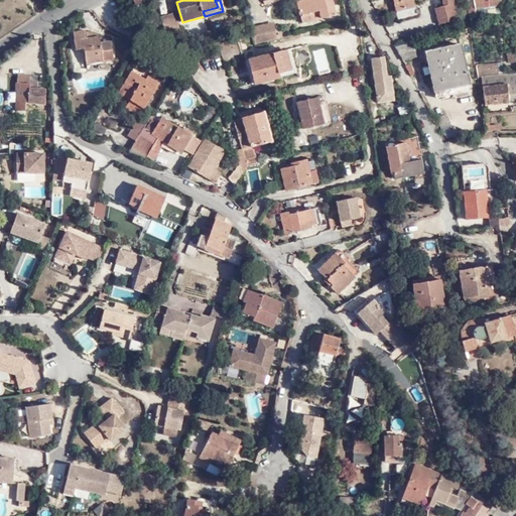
[(318,10),(320,18),(336,15),(332,0),(297,0),(300,14),(318,10)]
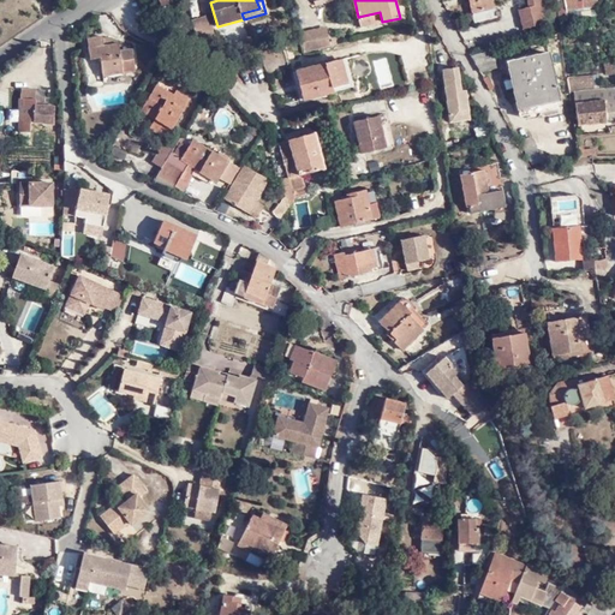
[(469,0),(472,12),(494,7),(491,0),(469,0)]
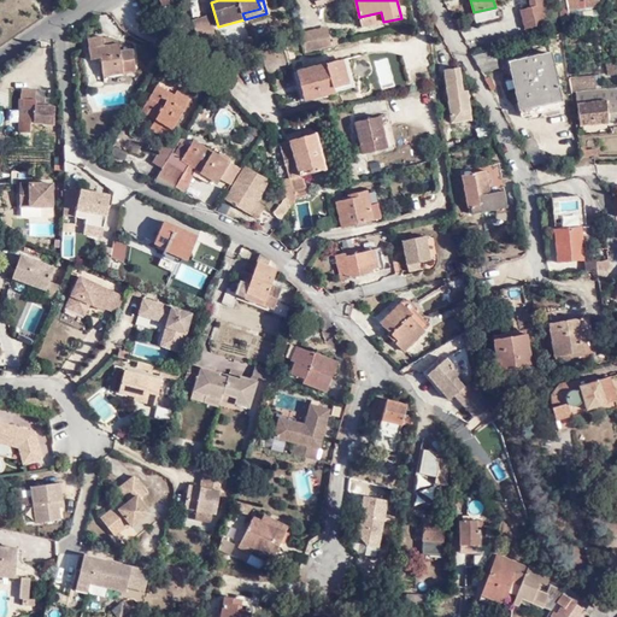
[(517,7),(522,27),(545,22),(539,0),(526,0),(528,5),(517,7)]
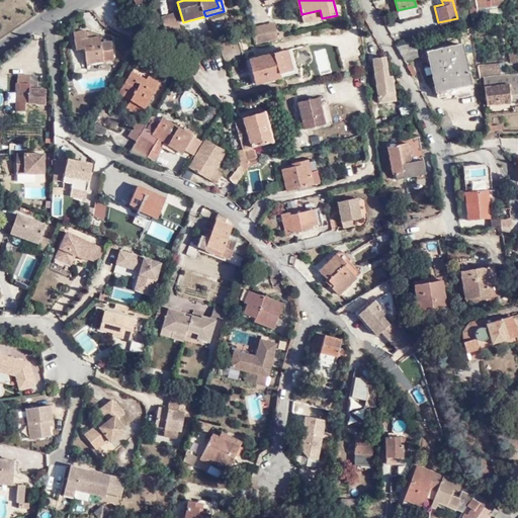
[(417,13),(416,6),(398,10),(399,19),(418,15),(417,13)]
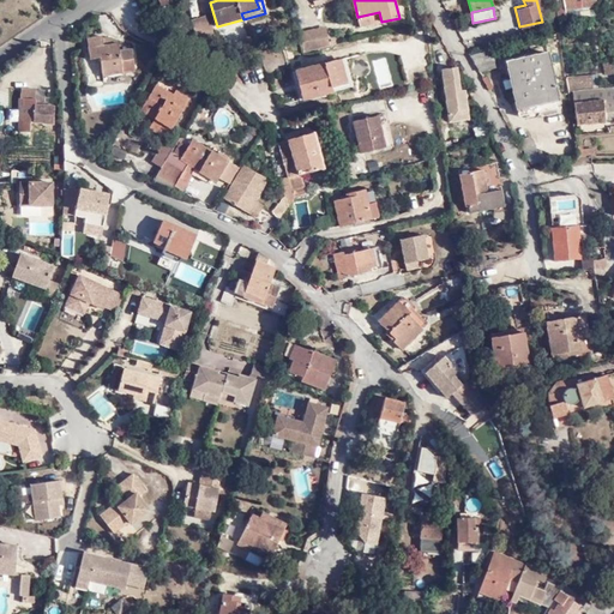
[(360,26),(381,22),(379,12),(357,17),(360,26)]
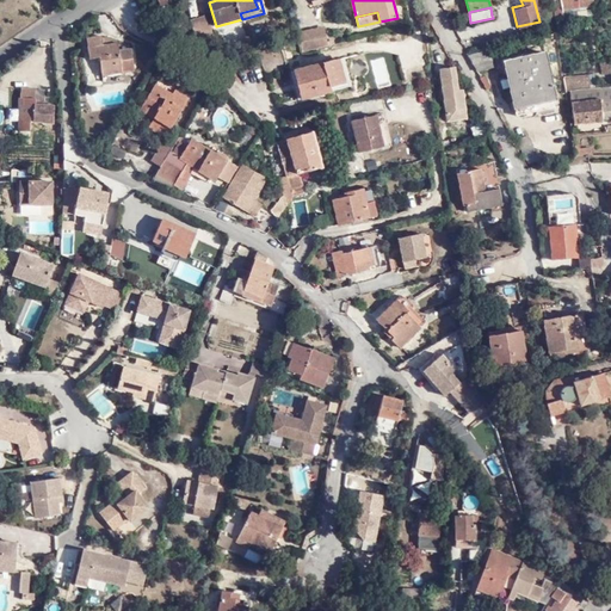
[(191,19),(197,38),(213,34),(207,16),(191,19)]
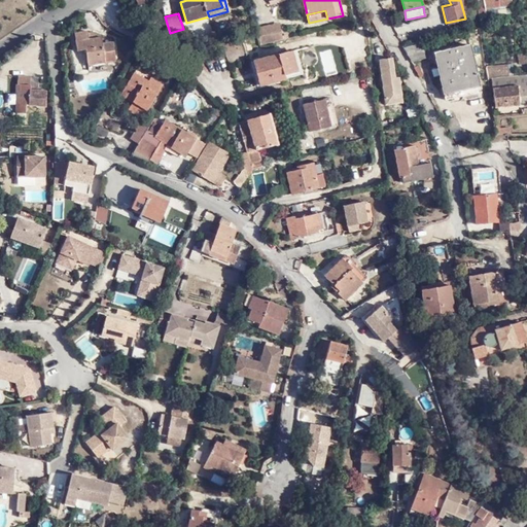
[(260,44),(283,39),(280,27),(271,29),(270,25),(257,27),(260,44)]
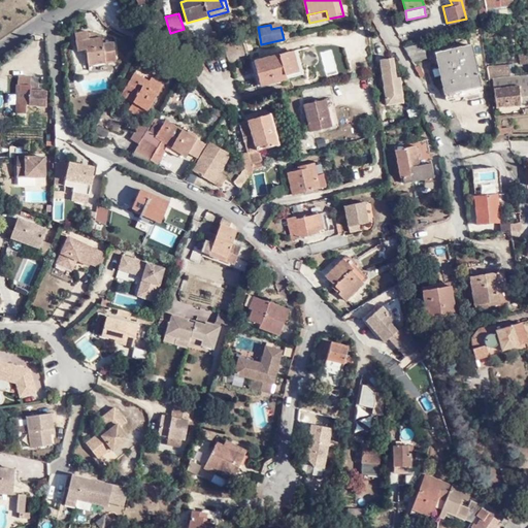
[(87,50),(89,64),(91,65),(117,62),(114,43),(103,44),(102,38),(101,38),(101,34),(93,32),(89,32),(88,31),(75,33),(77,51),(87,50)]
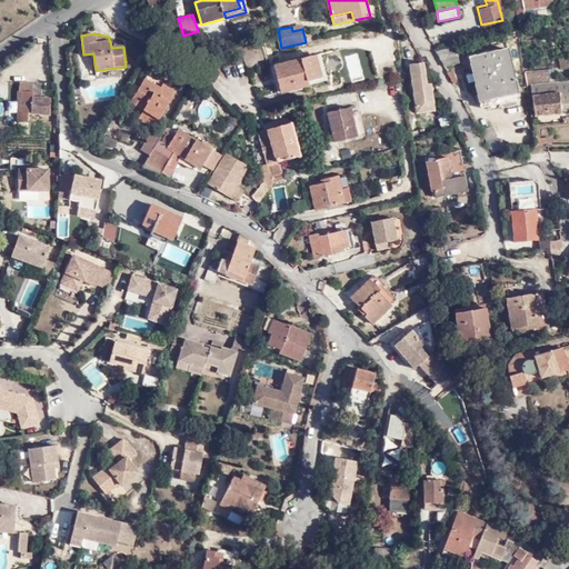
[(456,45),(435,50),(442,63),(459,60),(456,45)]
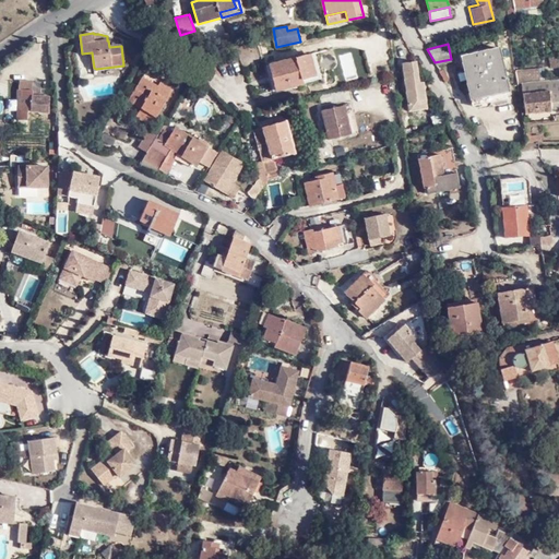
[(475,48),(460,51),(472,104),(508,96),(497,47),(476,51),(475,48)]
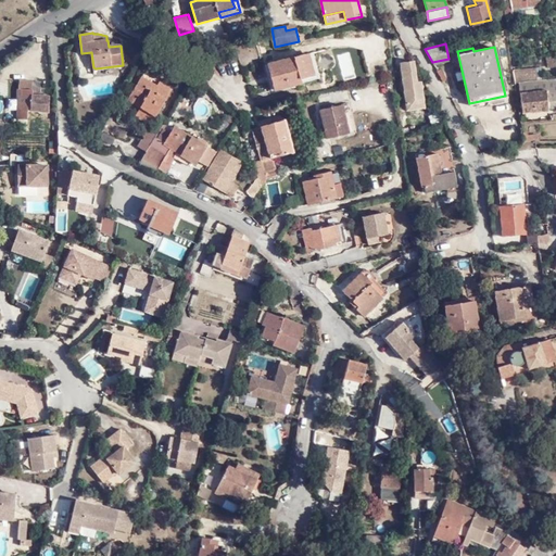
[(263,59),(269,85),(299,79),(298,75),(308,73),(303,50),(263,59)]
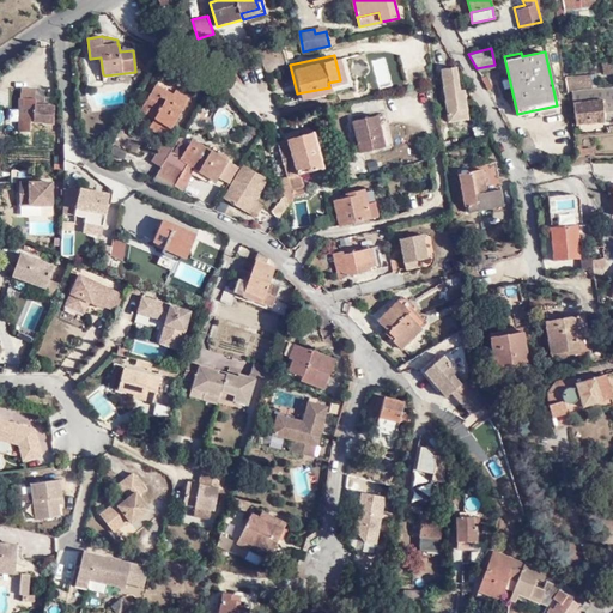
[(612,60),(602,62),(604,74),(612,73),(612,60)]
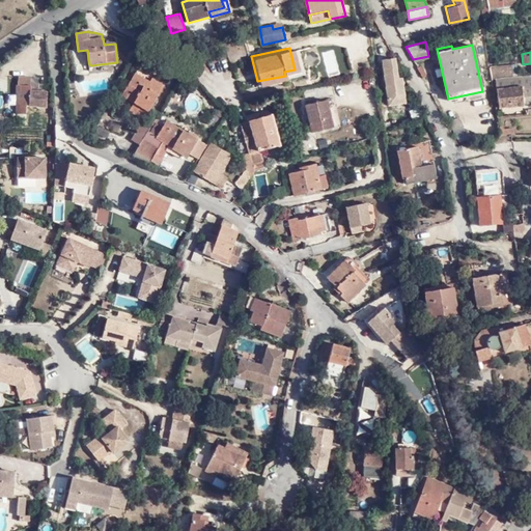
[(502,77),(514,76),(519,76),(518,63),(512,64),(490,66),(492,78),(497,78),(502,77)]
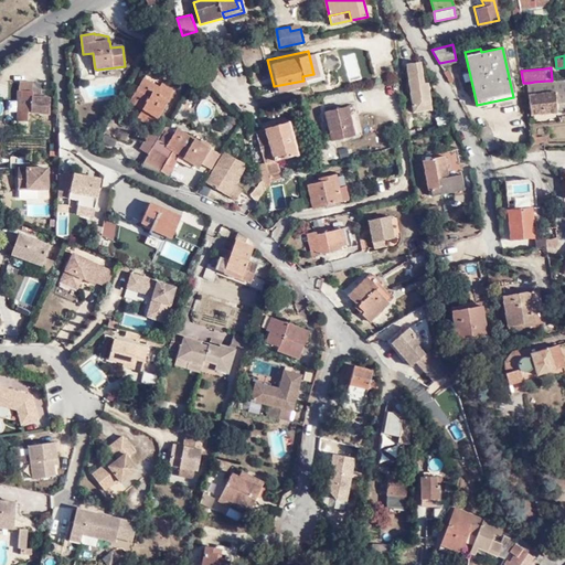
[(425,84),(424,84),(422,68),(407,71),(414,107),(432,105),(429,89),(425,89),(425,84)]
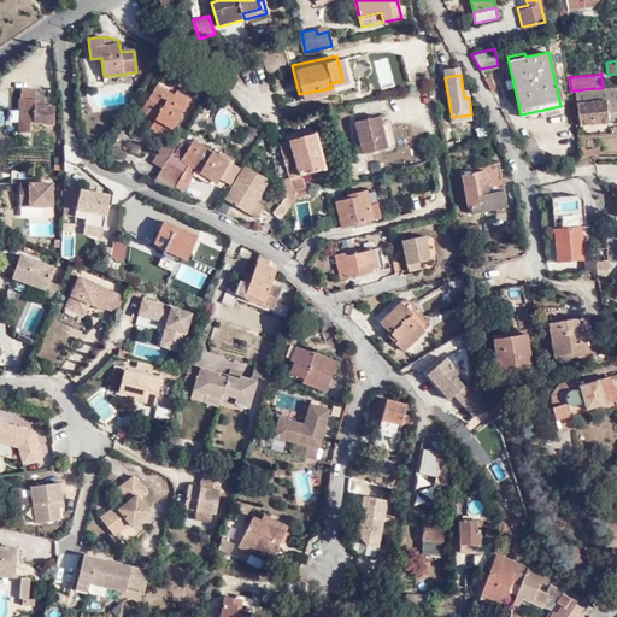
[(495,86),(488,75),(485,77),(491,88),(495,86)]
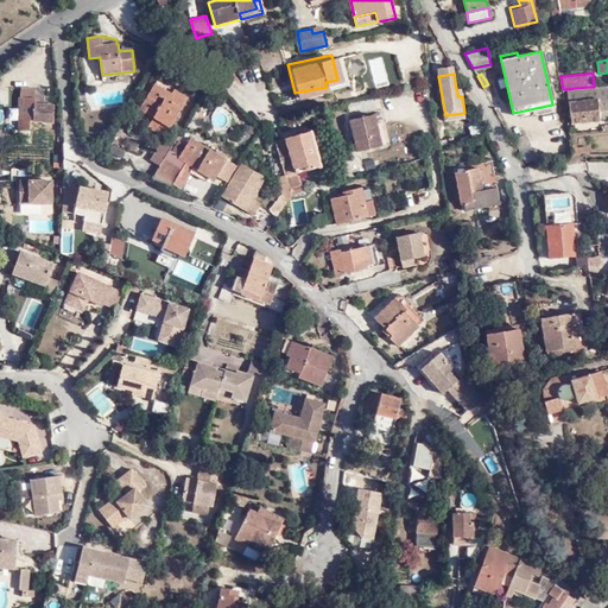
[(140,108),(140,109),(147,113),(149,113),(143,122),(165,135),(188,97),(175,89),(172,93),(156,83),(140,108)]
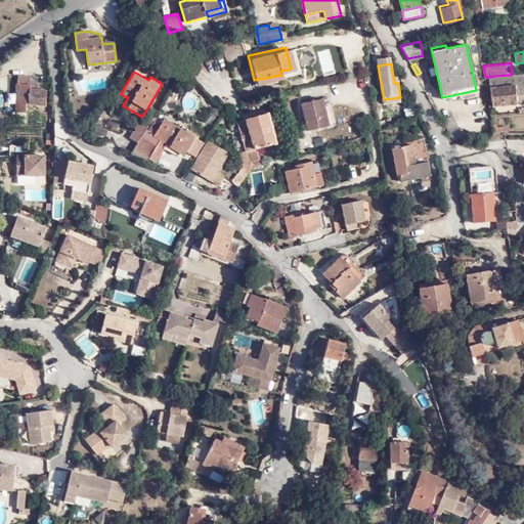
[(523,73),(508,75),(495,76),(490,77),(492,105),(517,104),(516,94),(523,93),(523,73)]
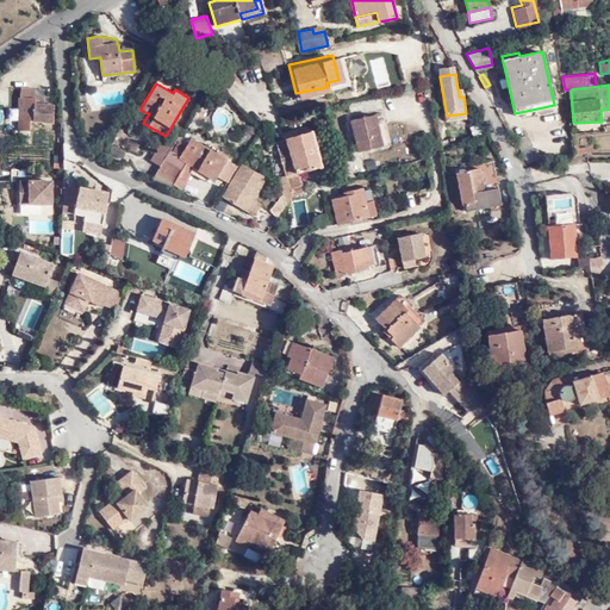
[(23,94),(23,128),(27,128),(27,135),(29,135),(35,135),(35,123),(50,123),(51,123),(56,124),(56,105),(55,105),(56,95),(53,95),(47,95),(47,89),(36,88),(23,88),(23,94)]
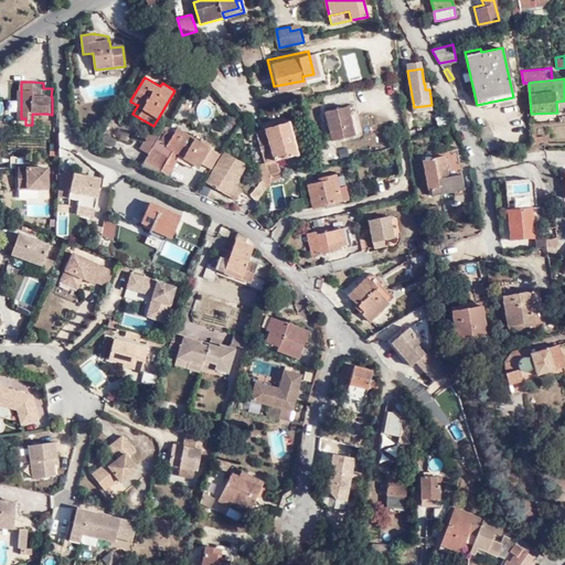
[(126,108),(132,114),(138,105),(137,105),(130,102),(126,108)]
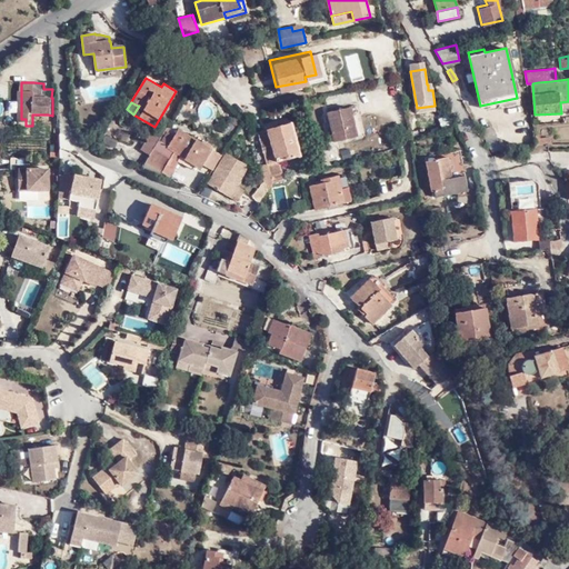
[(365,135),(358,105),(350,106),(357,136),(365,135)]
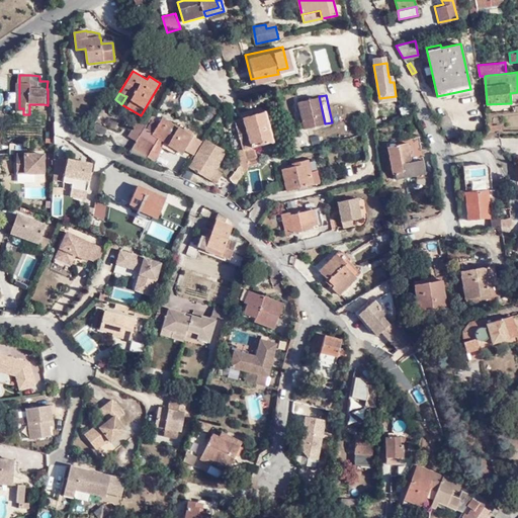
[(325,123),(319,96),(298,101),(305,128),(325,123)]
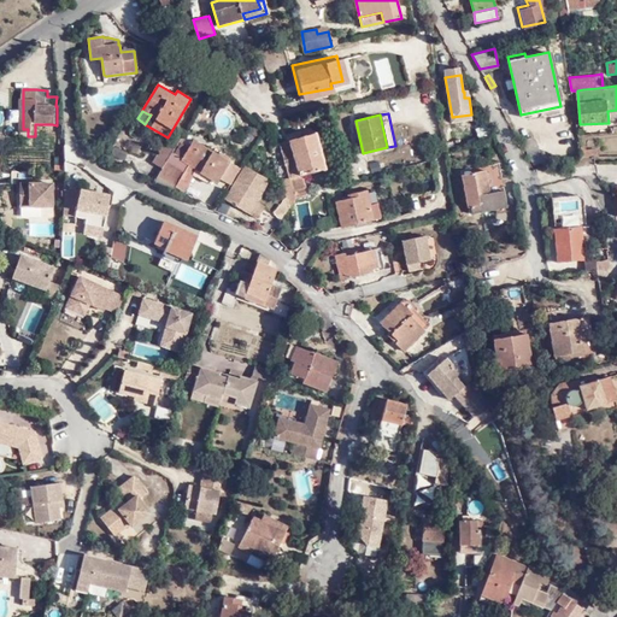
[(260,130),(254,123),(248,129),(254,135),(260,130)]
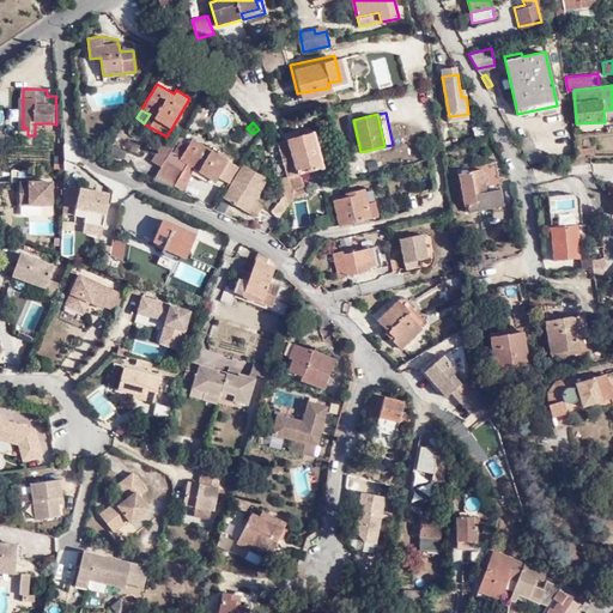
[(484,125),(472,128),(475,138),(487,133),(484,125)]
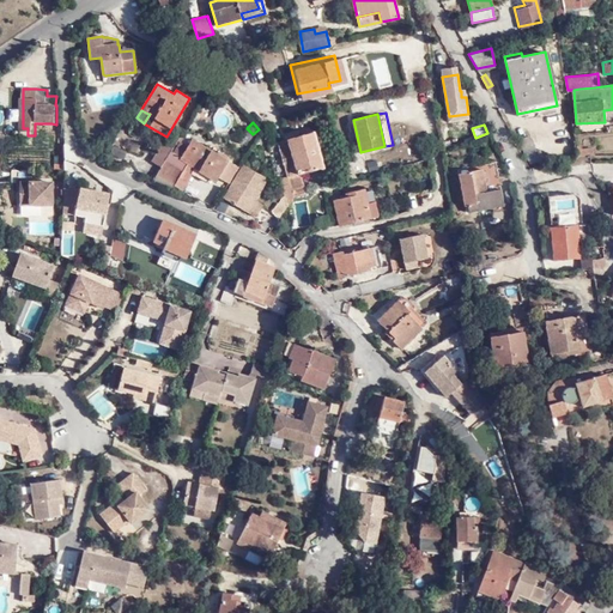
[(290,176),(302,173),(325,168),(314,133),(277,144),(286,177),(290,176)]
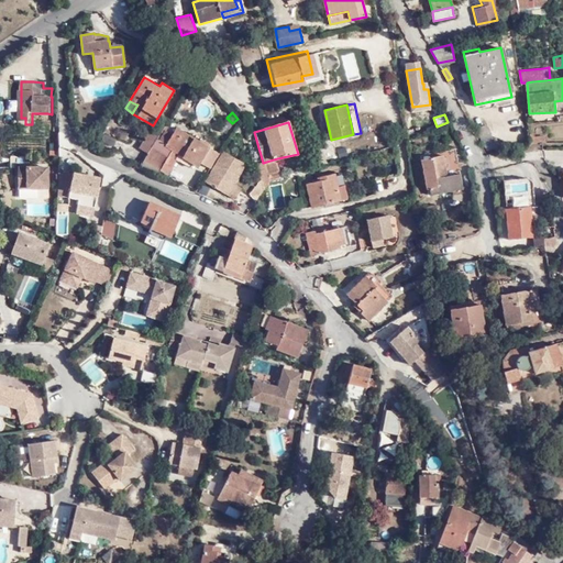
[(475,124),(486,147),(497,144),(485,122),(475,124)]
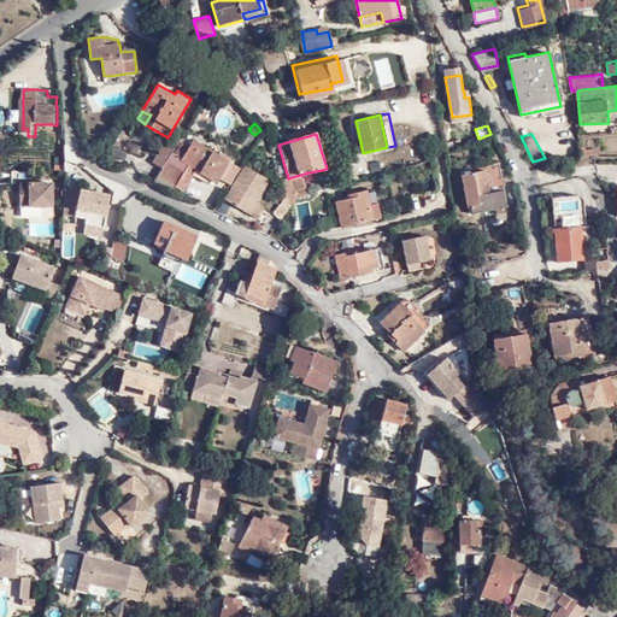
[(183,158),(174,153),(164,168),(156,181),(174,189),(176,187),(186,171),(193,176),(194,175),(209,183),(211,178),(218,182),(221,178),(230,162),(194,140),(189,147),(183,158)]
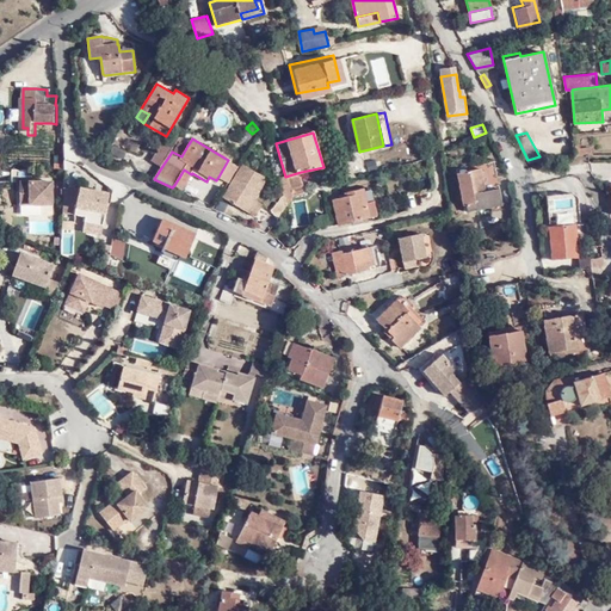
[(162,166),(172,152),(174,147),(164,141),(152,160),(162,166)]
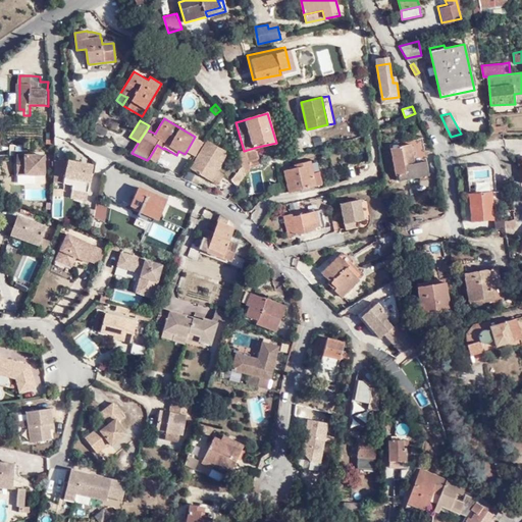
[(160,124),(152,120),(149,125),(147,129),(155,134),(160,124)]
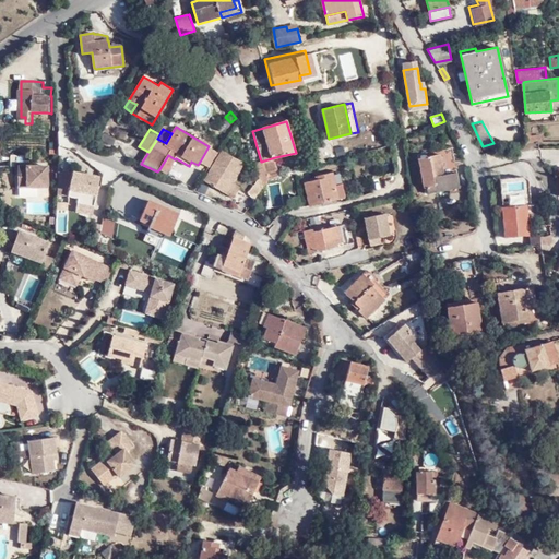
[(318,141),(310,143),(314,158),(322,156),(318,141)]
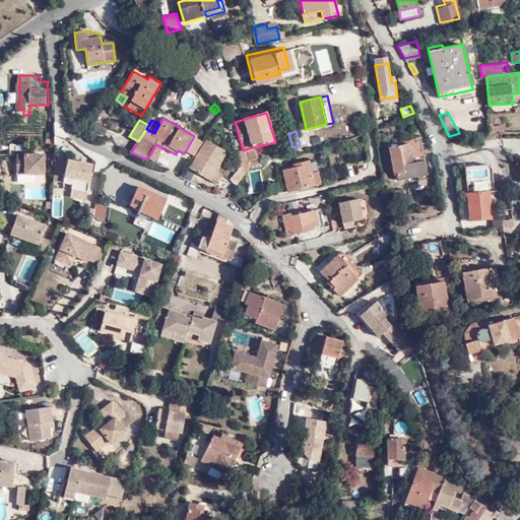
[(198,139),(194,136),(186,150),(190,152),(198,139)]
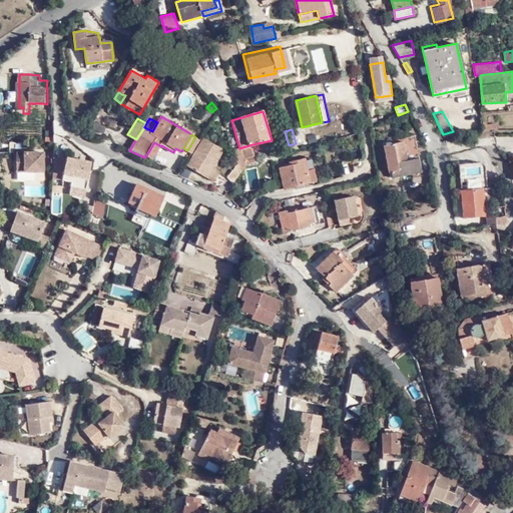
[(204,174),(220,146),(203,136),(186,164),(204,174)]
